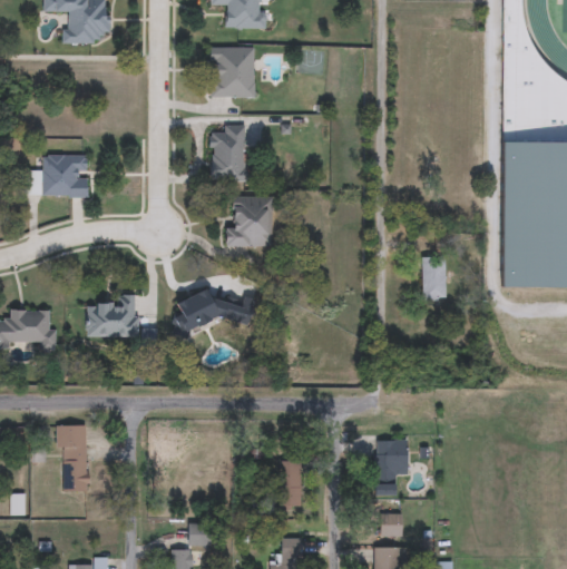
[(67,43),(67,12),(45,11),(45,0),(108,0),(108,33),(101,33),(100,43),(67,43)]
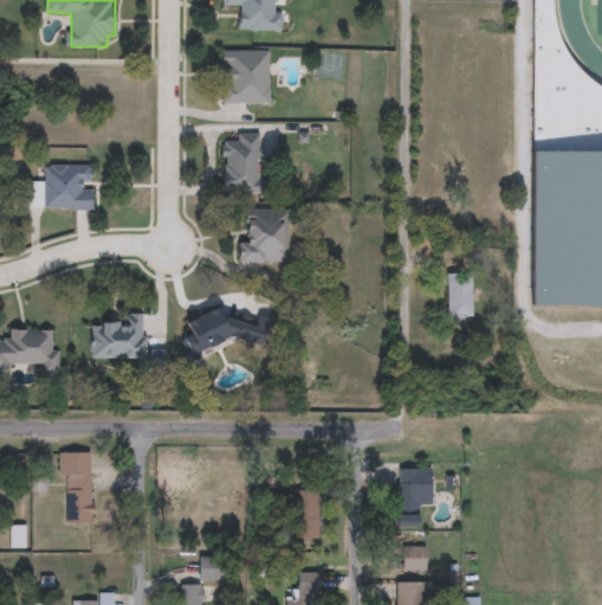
[(280,0),(280,30),(240,30),(240,7),(224,7),(224,0),(280,0)]
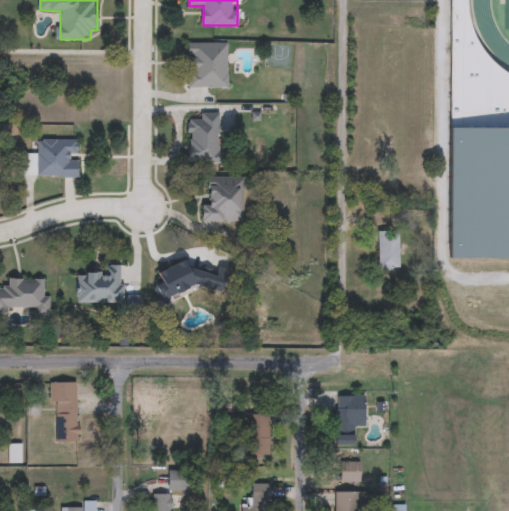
[(508,258),(451,258),(453,0),(468,0),(468,3),(469,16),(472,28),(477,40),(483,51),(491,60),(501,69),(508,73),(508,258)]
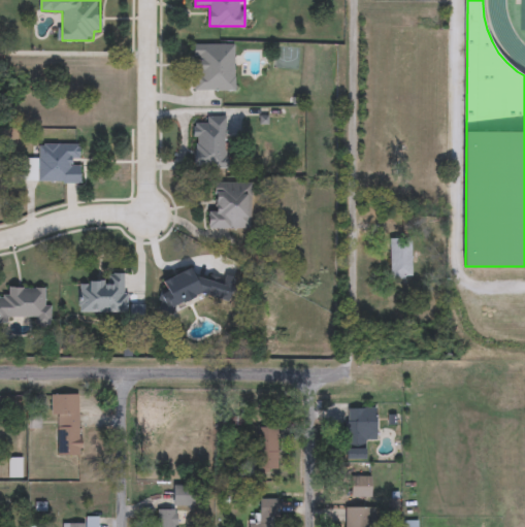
[(236,43),(236,90),(195,90),(195,43),(236,43)]
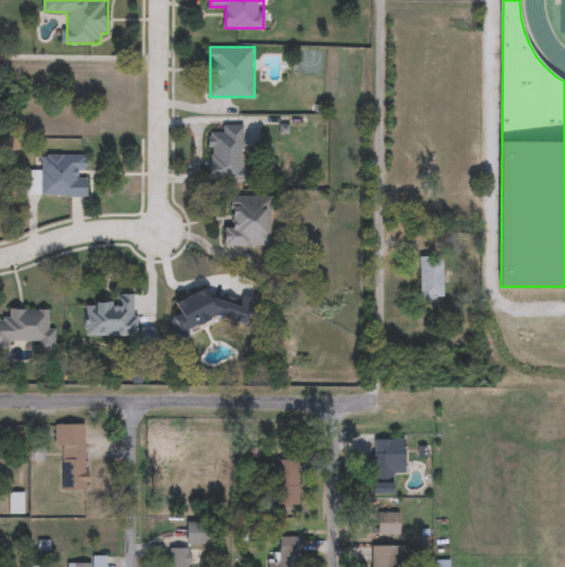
[(245,181),(209,180),(210,123),(246,124),(245,181)]
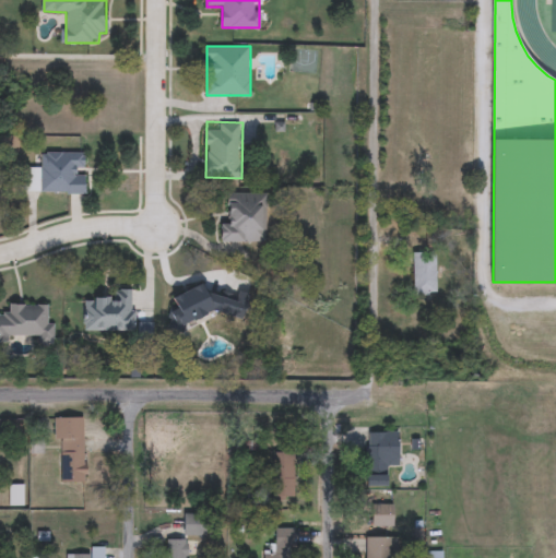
[(26,191),(26,166),(43,167),(43,151),(87,152),(86,192),(26,191)]
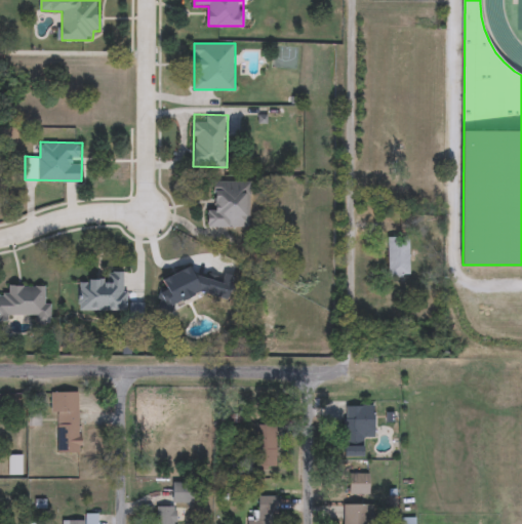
[(214,209),(214,179),(251,180),(250,227),(206,226),(207,209),(214,209)]
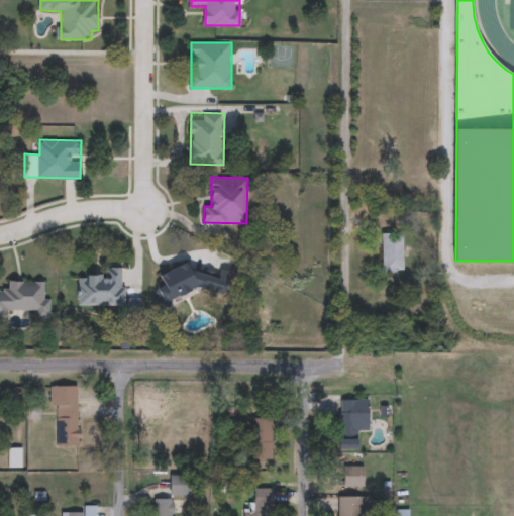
[(385,275),(405,275),(405,237),(385,237),(385,275)]
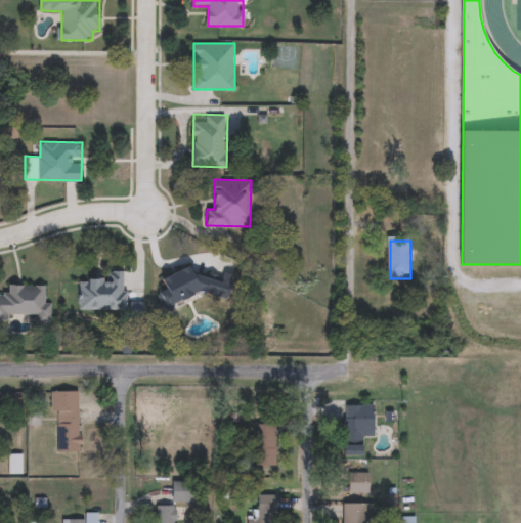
[(107,278),(107,269),(127,270),(126,309),(80,308),(81,277),(107,278)]
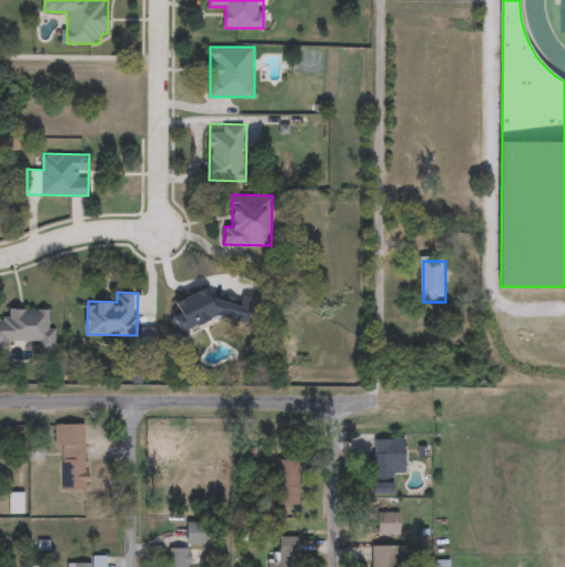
[(0,317),(9,317),(9,307),(53,307),(52,343),(9,343),(9,346),(0,345),(0,317)]
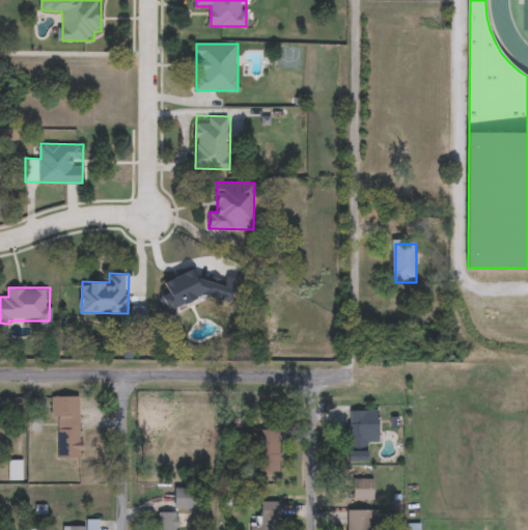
[(80,457),(62,457),(62,419),(54,419),(54,398),(80,398),(80,457)]
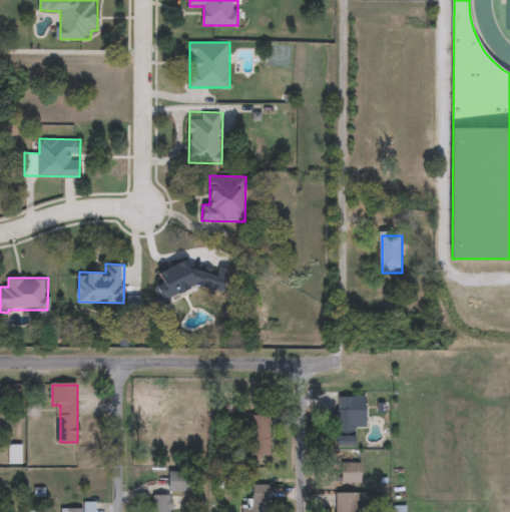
[(366,397),(366,428),(356,428),(356,447),(336,447),(336,397),(366,397)]
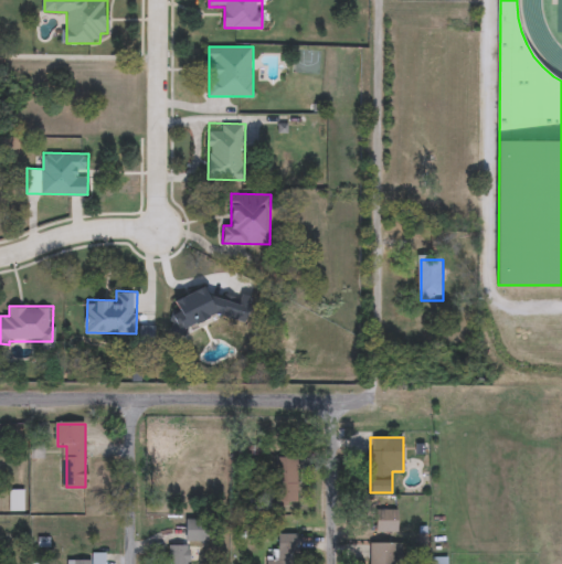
[(276,502),(276,457),(298,457),(298,502),(276,502)]
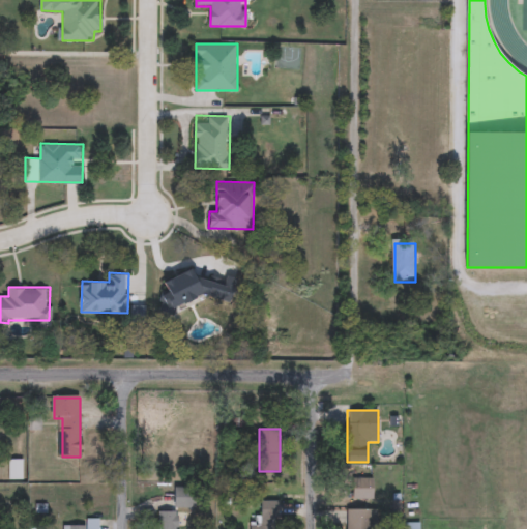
[(374,500),(354,500),(354,478),(374,478),(374,500)]
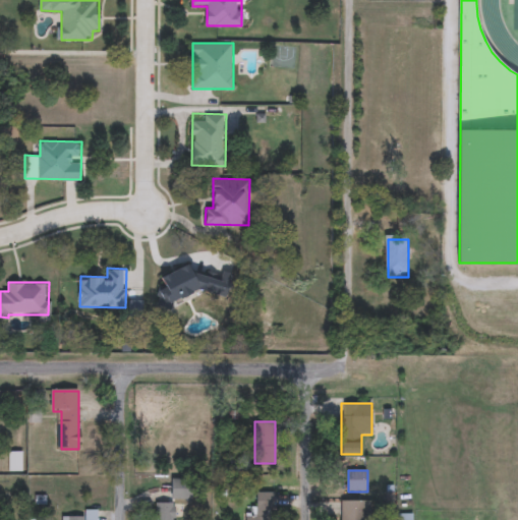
[(192,500),(172,500),(172,479),(192,479),(192,500)]
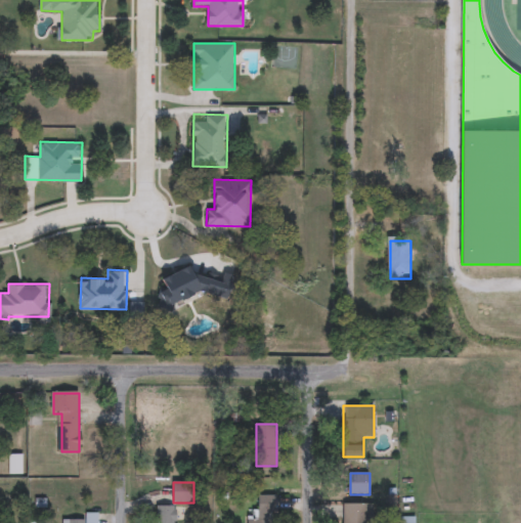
[(259,522),(258,495),(276,495),(277,522),(279,522),(259,522)]
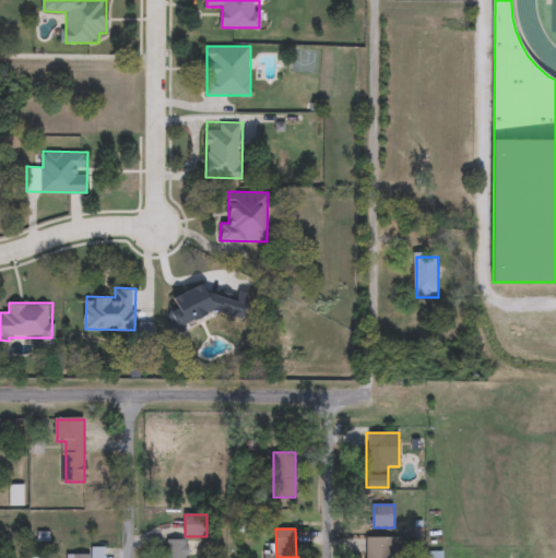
[(399,538),(399,557),(390,557),(366,557),(366,538),(399,538)]
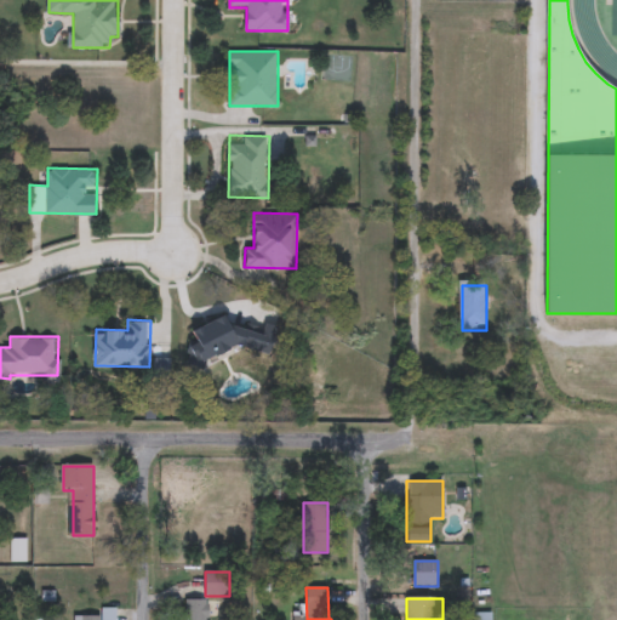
[(210,601),(210,619),(184,619),(184,601),(210,601)]
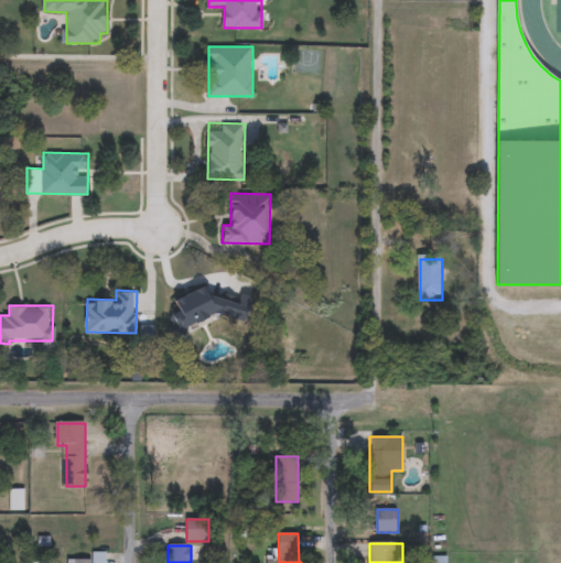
[(69,562),(69,561),(94,561),(94,553),(107,553),(107,562),(69,562)]
